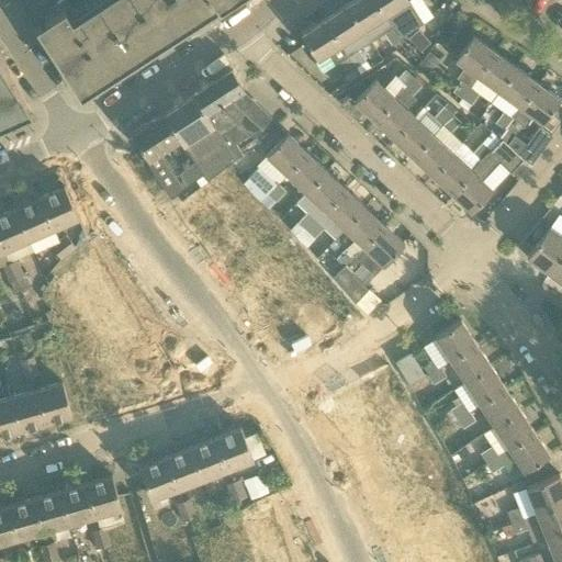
[(137,60),(165,43),(137,0),(103,0),(100,3),(137,60)]
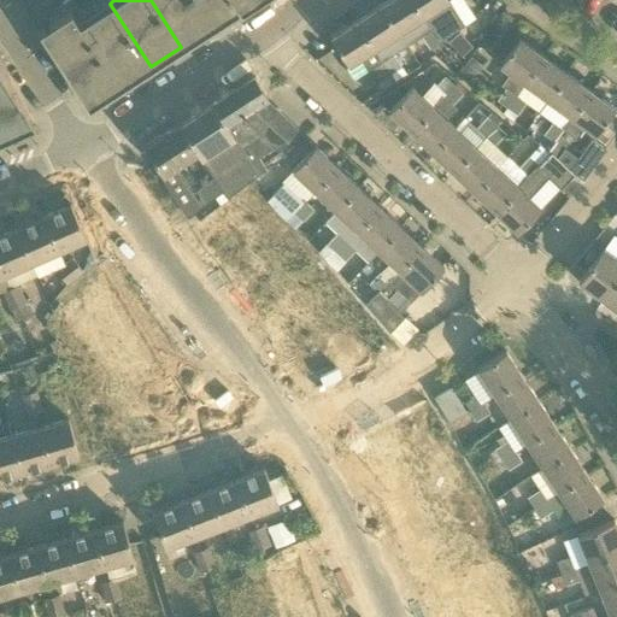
[(151,0),(181,47),(212,27),(194,0),(151,0)]
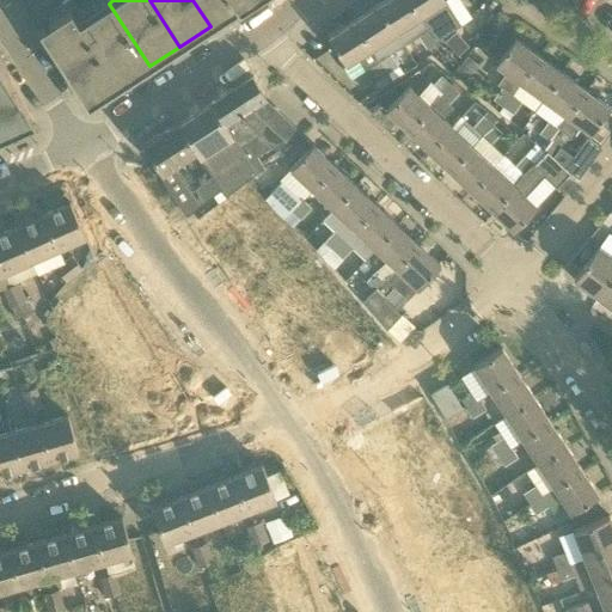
[(193,0),(210,26),(240,7),(236,0),(193,0)]
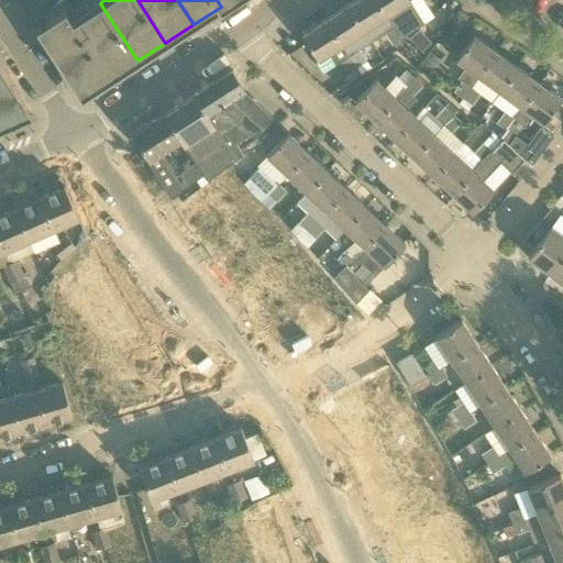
[(364,31),(387,17),(375,0),(354,0),(348,4),(364,31)]
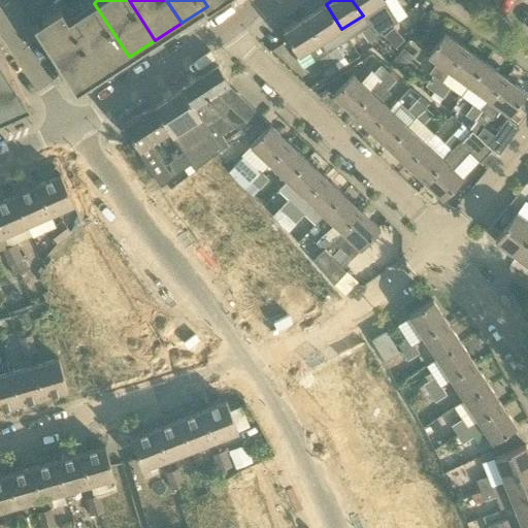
[(352,0),(363,15),(385,1),(383,0),(352,0)]
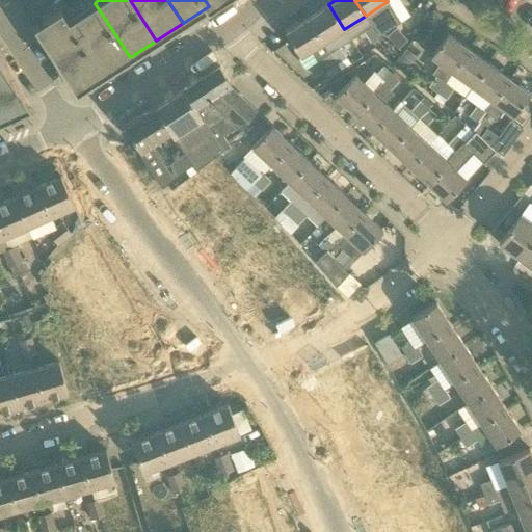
[(103,75),(130,57),(95,3),(69,20),(61,8),(60,9),(103,75)]
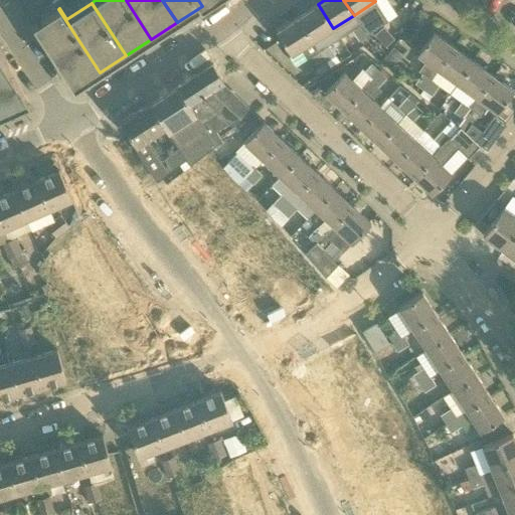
[(313,41),(333,28),(318,4),(298,18),(313,41)]
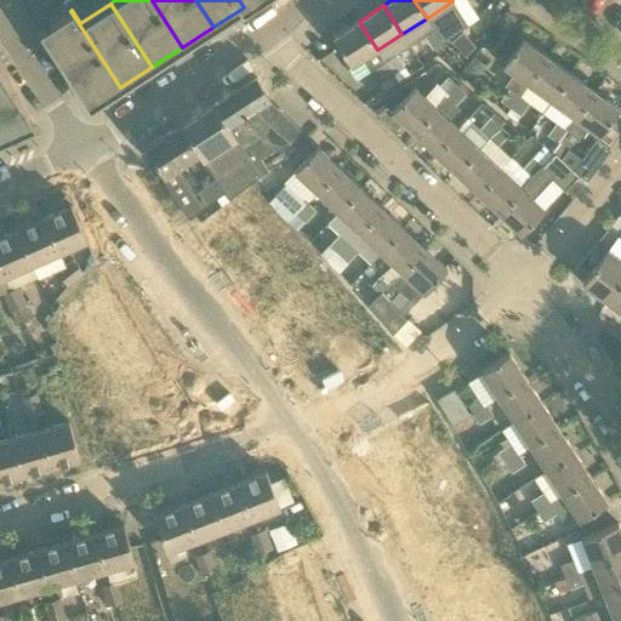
[(90,107),(120,87),(70,11),(40,30),(90,107)]
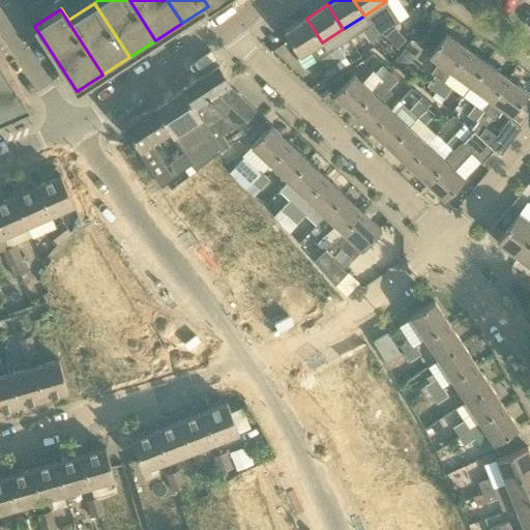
[(322,42),(306,19),(285,32),(300,56),(308,51),(316,62),(321,59),(328,70),(337,65),(328,52),(328,53),(322,42)]
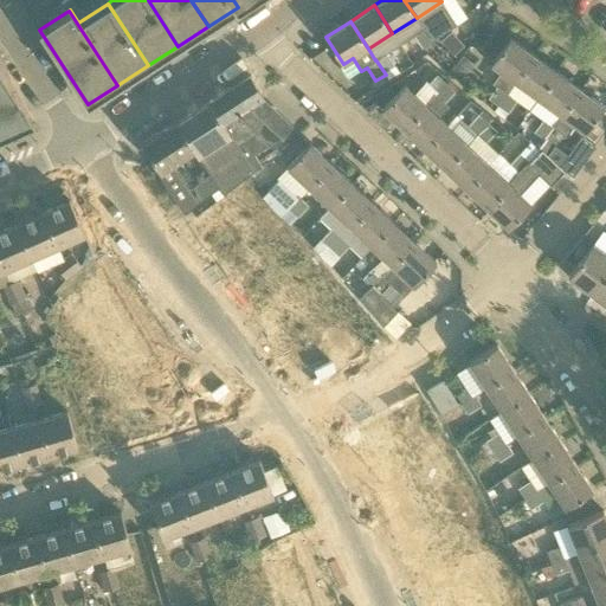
[(423,47),(431,43),(423,28),(414,34),(423,47)]
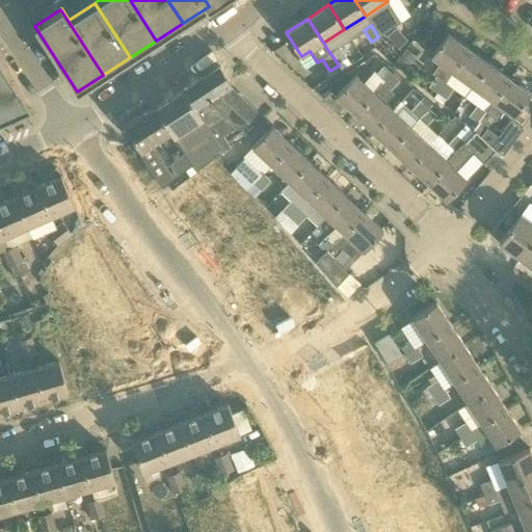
[(407,41),(396,28),(387,36),(398,49),(407,41)]
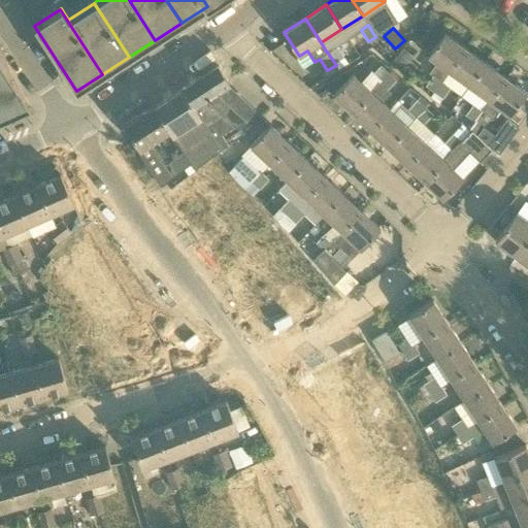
[(428,57),(436,63),(429,73),(433,75),(426,86),(433,92),(441,80),(442,80),(449,71),(465,47),(444,33),(428,57)]
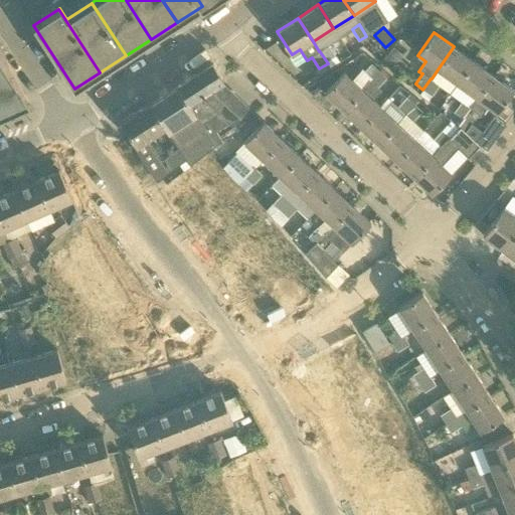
[(403,53),(398,48),(391,43),(383,52),(378,58),(390,68),(403,53)]
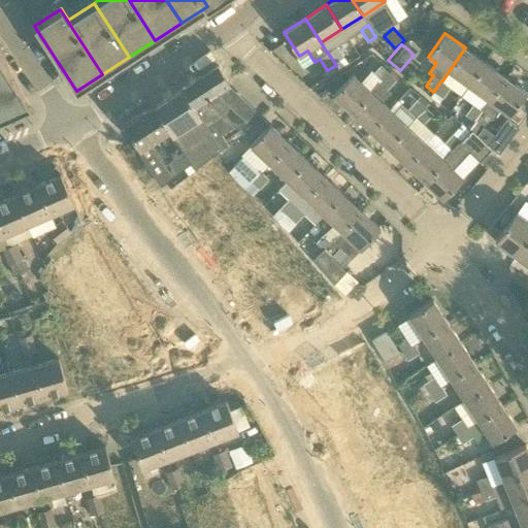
[(327,52),(336,65),(345,59),(336,46),(327,52)]
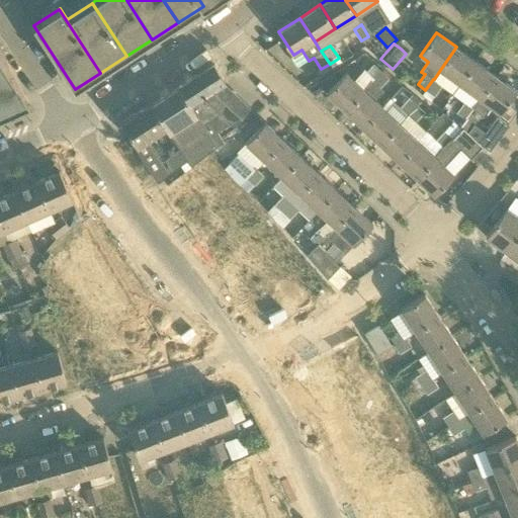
[(477,62),(456,47),(440,70),(460,84),(477,62)]
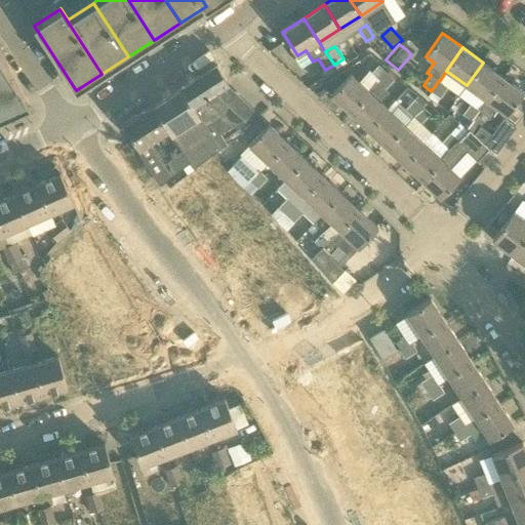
[(0,117),(1,119),(30,106),(0,58),(0,117)]
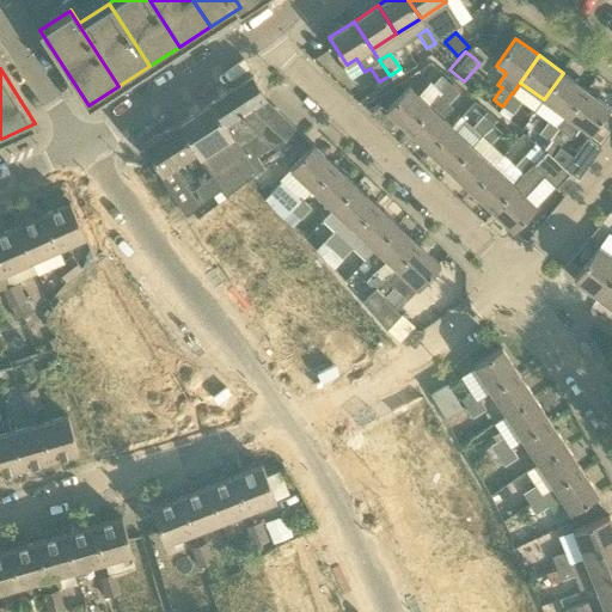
[(567,117),(586,90),(563,73),(544,99),(567,117)]
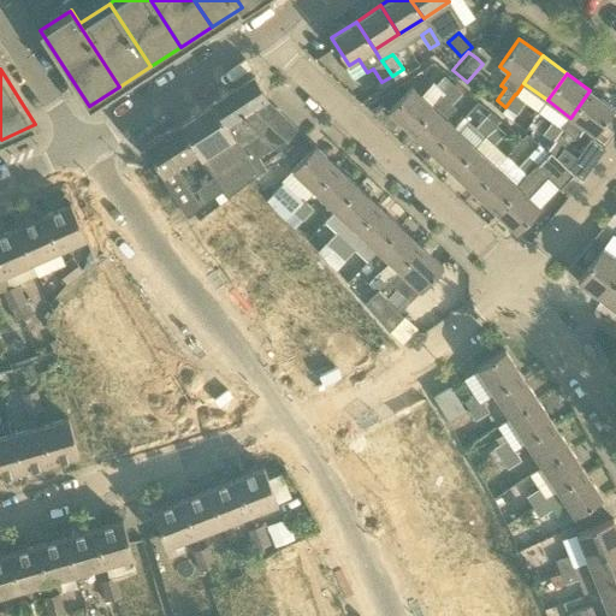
[(258,175),(261,172),(266,169),(259,158),(276,146),(278,149),(296,129),(265,99),(267,98),(254,77),(213,104),(226,124),(235,138),(258,175)]
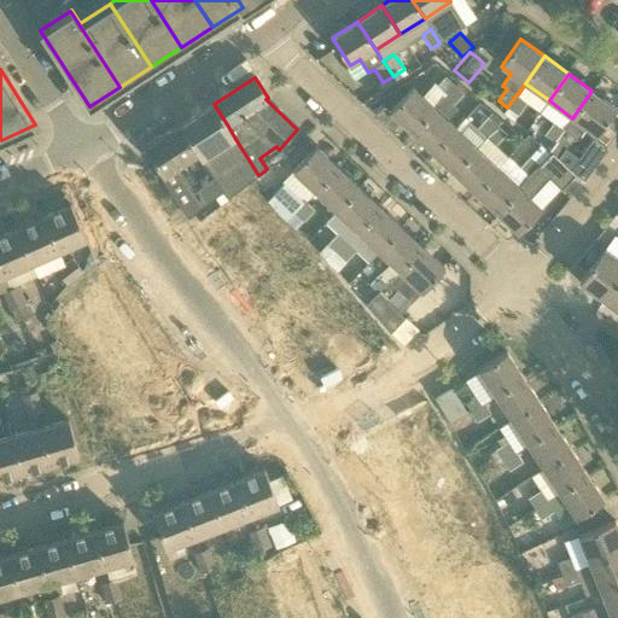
[(435,89),(443,98),(454,86),(445,77),(435,89)]
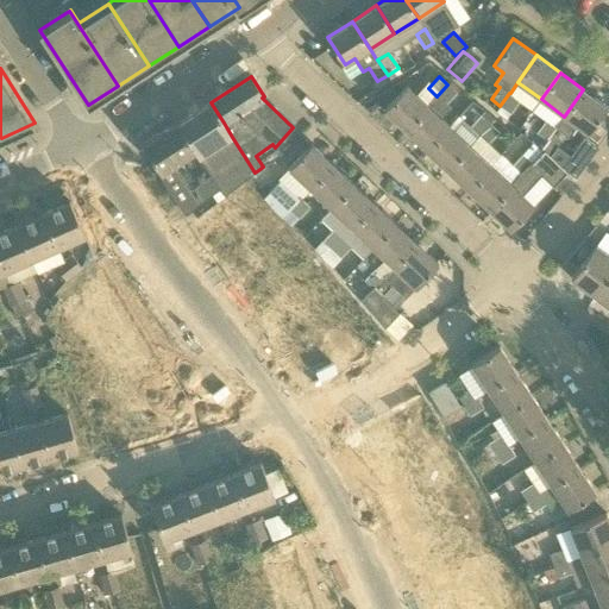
[(457,93),(447,85),(437,96),(427,105),(428,106),(406,130),(426,150),(449,125),(441,118),(451,108),(446,104),(457,93)]
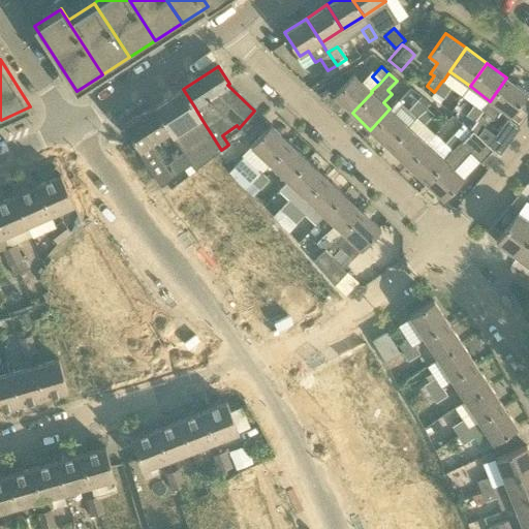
[(334,95),(352,113),(372,92),(371,91),(353,74),(334,95)]
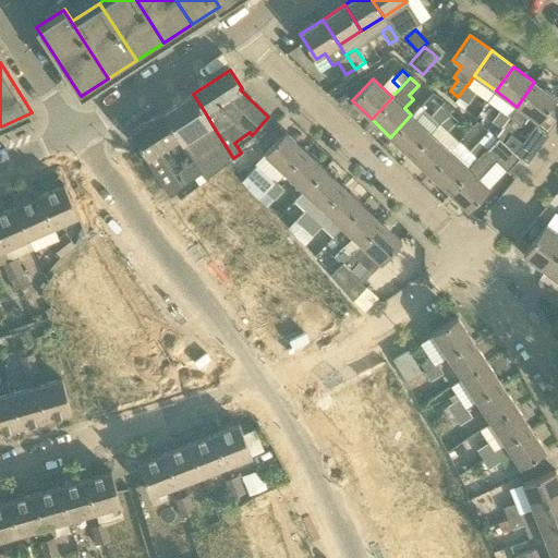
[(497,136),(498,138),(505,144),(519,124),(522,126),(530,116),(538,122),(557,98),(534,82),(517,107),(509,116),(500,129),(502,129),(497,136)]
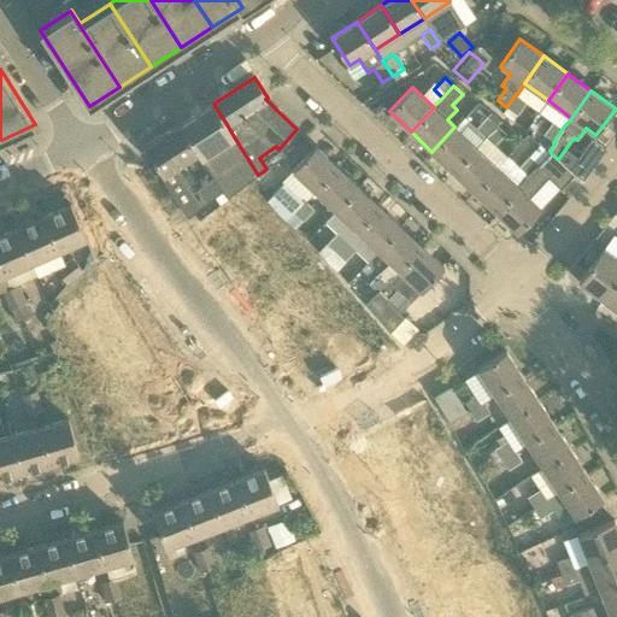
[(528,103),(517,94),(516,94),(506,107),(518,116),(528,103)]
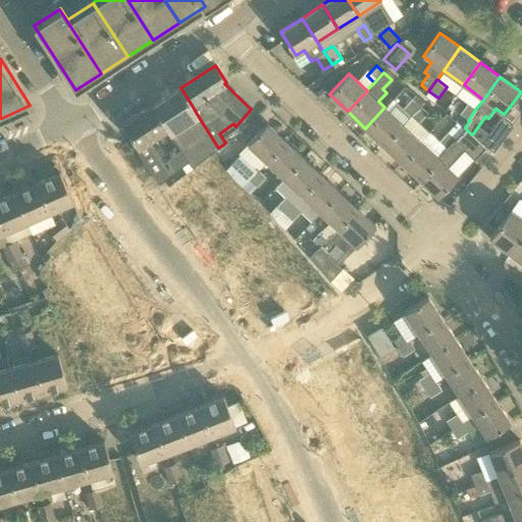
[(199,117),(192,105),(180,88),(152,106),(167,129),(171,136),(181,151),(189,161),(193,167),(218,148),(199,117)]
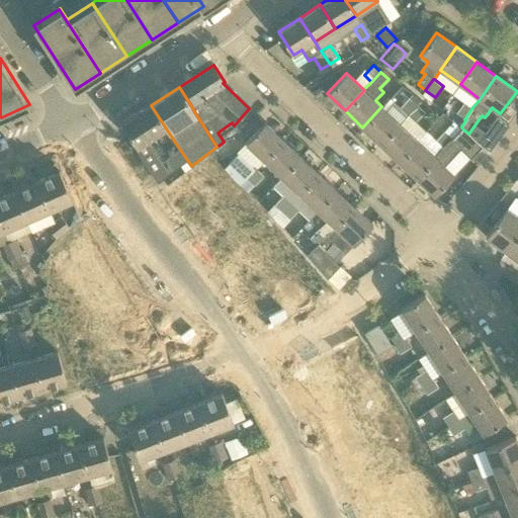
[(407,115),(416,106),(409,99),(400,108),(407,115)]
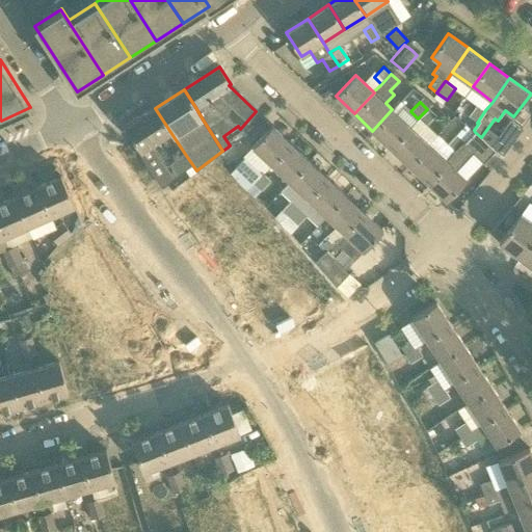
[(435,116),(434,115),(439,110),(432,104),(427,109),(418,118),(426,126),(435,116)]
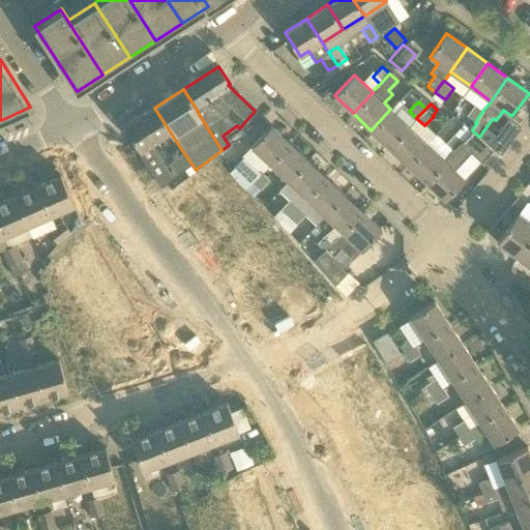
[(475,122),(483,110),(476,105),(467,116),(475,122)]
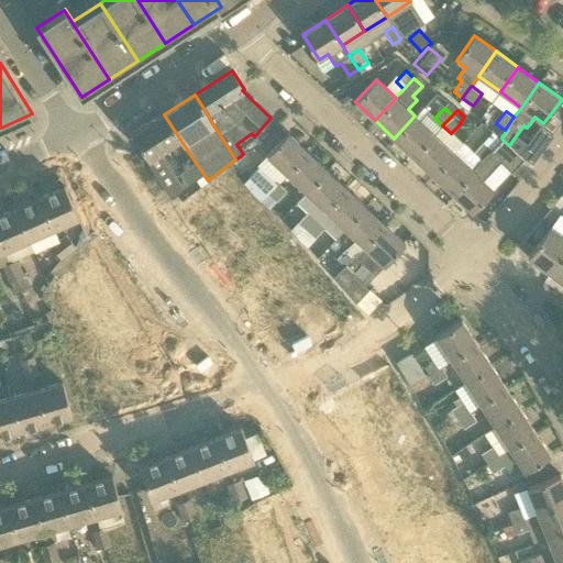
[(162,152),(180,140),(164,114),(133,134),(148,159),(146,161),(165,190),(172,198),(170,198),(172,199),(173,198),(203,174),(196,163),(177,176),(162,152)]
